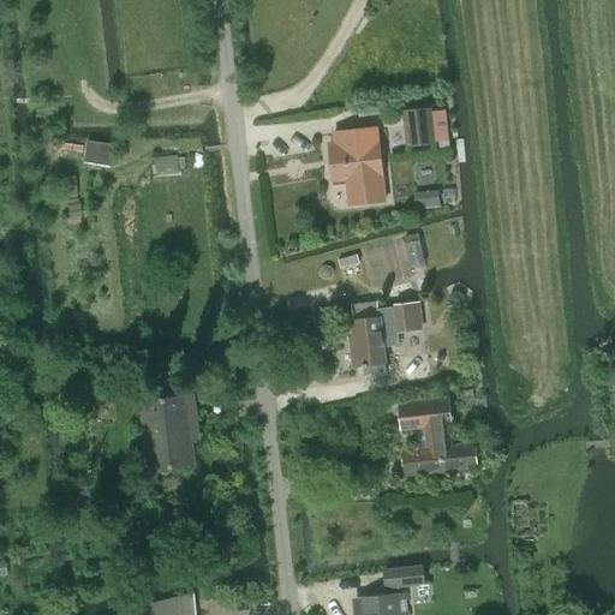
[(434,143),(430,109),(404,112),(407,145),(434,143)]
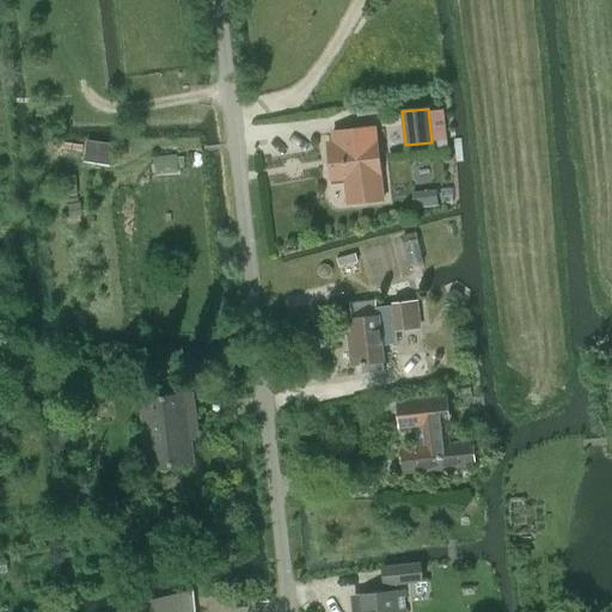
[(332,181),(344,179),(347,203),(383,200),(377,141),(346,145),(346,141),(328,144),(332,181)]
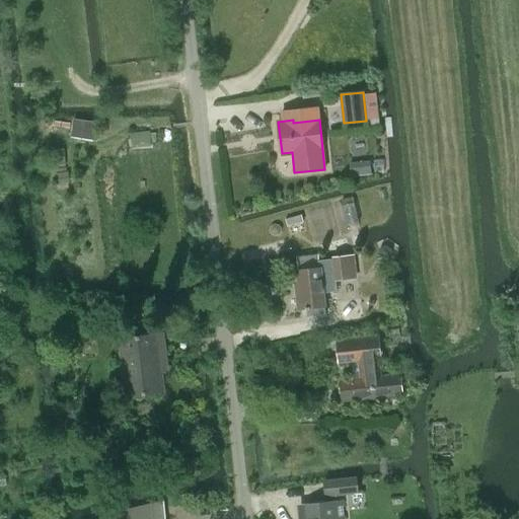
[(297,308),(304,308),(305,315),(323,314),(321,291),(331,291),(330,281),(349,279),(357,278),(355,253),(331,256),(331,258),(331,261),(317,262),(318,269),(296,271),(298,291),(295,291),(297,308)]
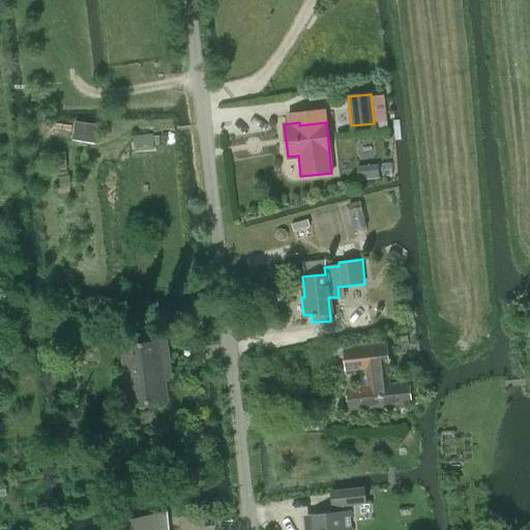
[(162,373),(169,372),(165,341),(122,346),(129,405),(167,400),(165,381),(163,381),(162,373)]
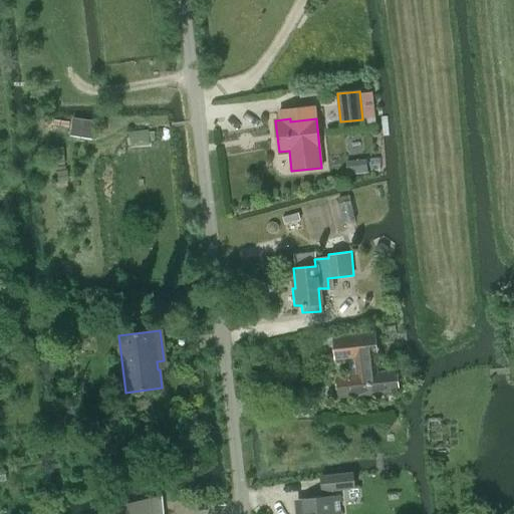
[(66,338),(68,353),(80,351),(78,336),(66,338)]
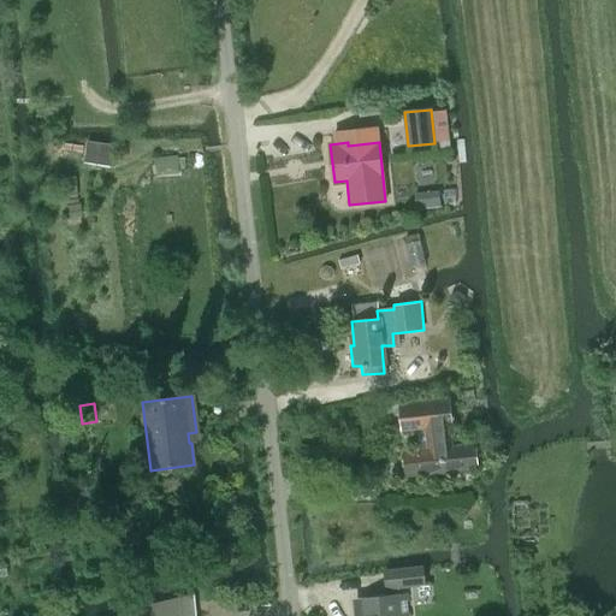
[(426,428),(428,449),(404,451),(407,475),(479,468),(475,444),(451,446),(450,427),(452,426),(450,403),(400,407),(402,431),(426,428)]
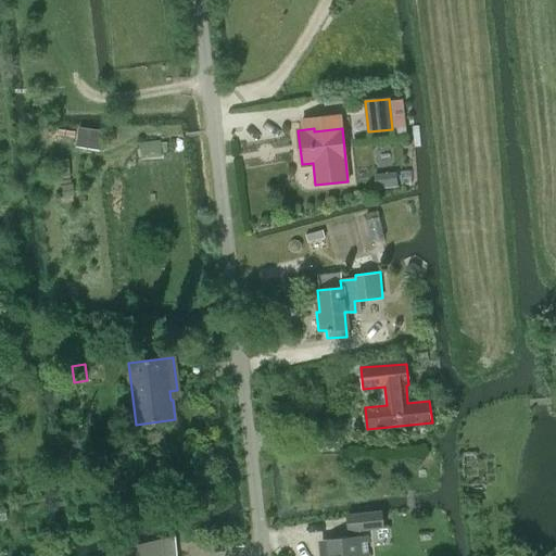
[(349,531),(383,527),(381,512),(346,516),(349,531)]
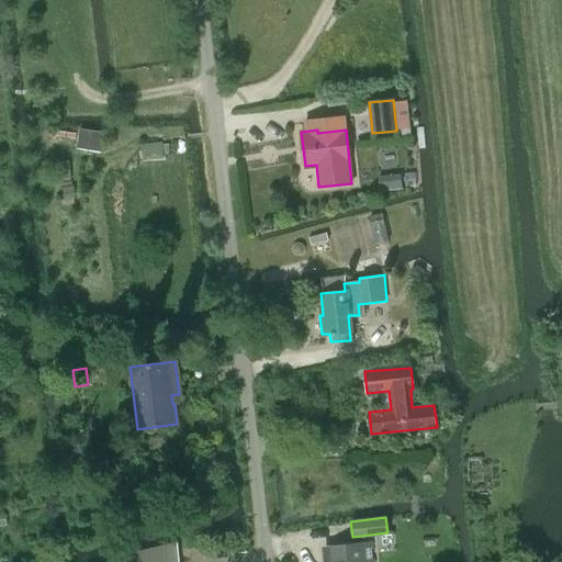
[(179,561),(178,542),(123,553),(124,561),(179,561)]
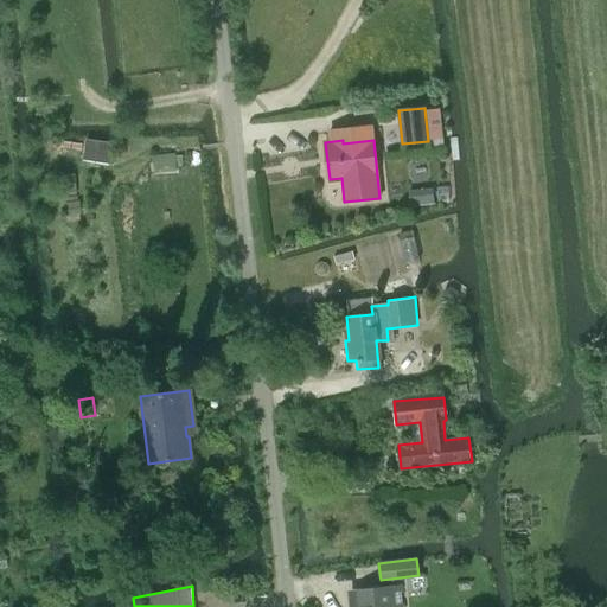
[(402,606),(400,586),(357,590),(358,606),(402,606)]
